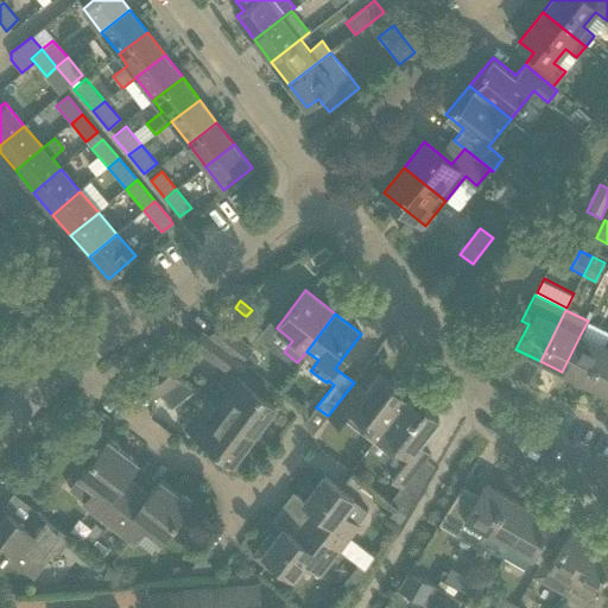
[(251,348),(220,323),(209,336),(235,356),(241,361),(251,348)]
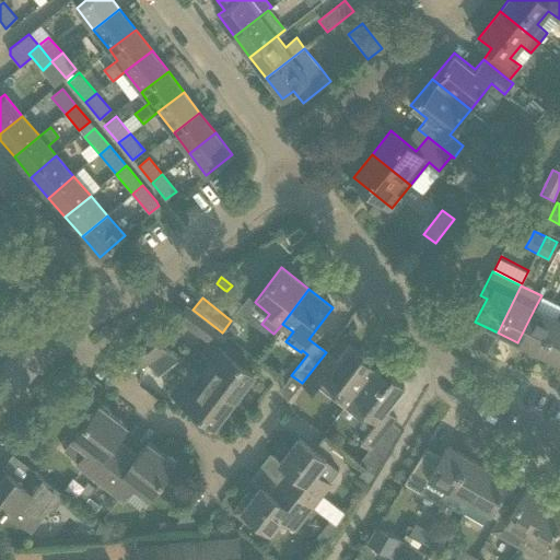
[(217,328),(193,310),(187,305),(178,317),(207,340),(217,328)]
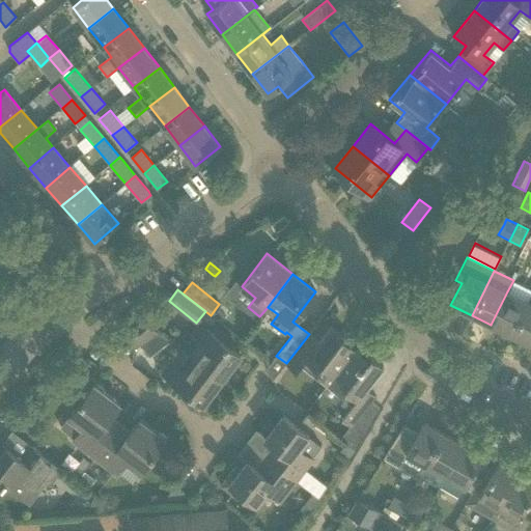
[(507,291),(491,325),(512,335),(529,302),(507,291)]
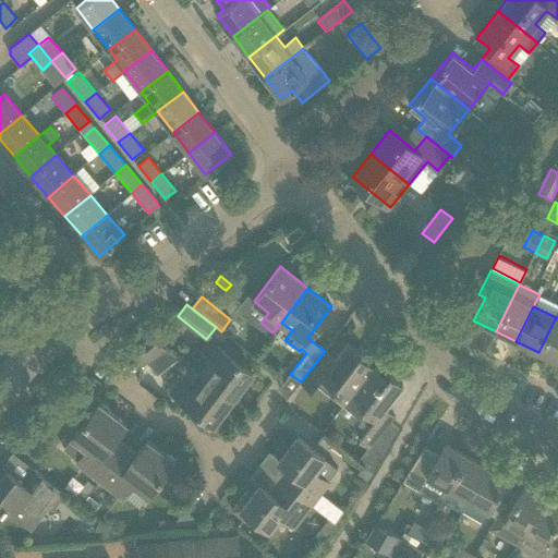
[(557,312),(556,317),(538,352),(557,362),(557,312)]
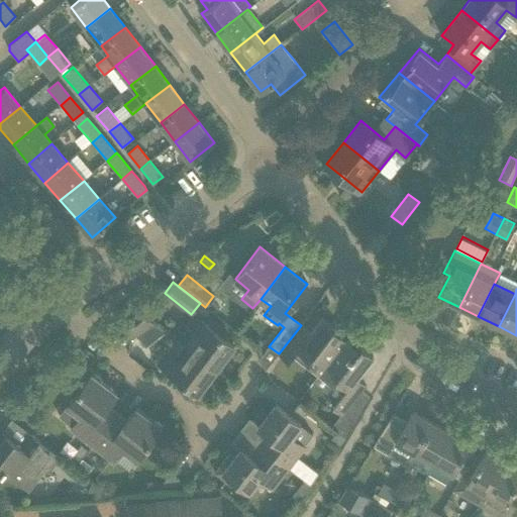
[(140,307),(118,324),(130,340),(152,323),(140,307)]
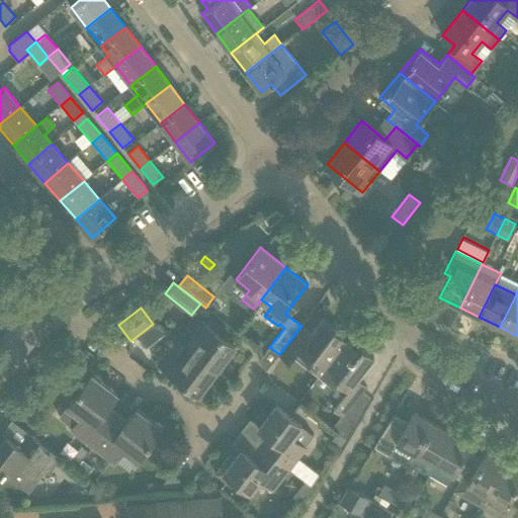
[(194,333),(184,345),(217,369),(235,346),(196,317),(187,328),(194,333)]
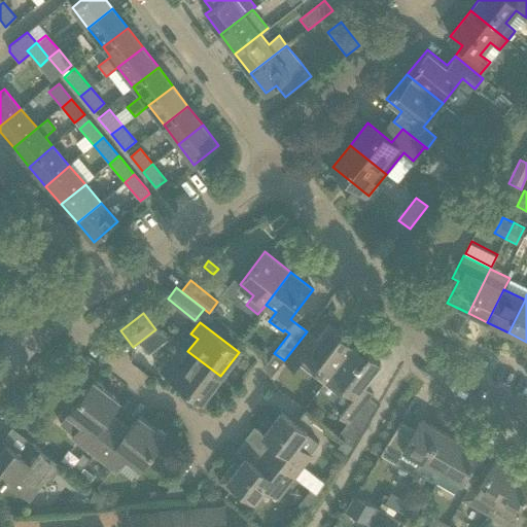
[(316,339),(307,331),(284,360),(294,369),(304,356),(315,365),(312,369),(326,380),(352,347),(339,337),(341,334),(328,323),(316,339)]
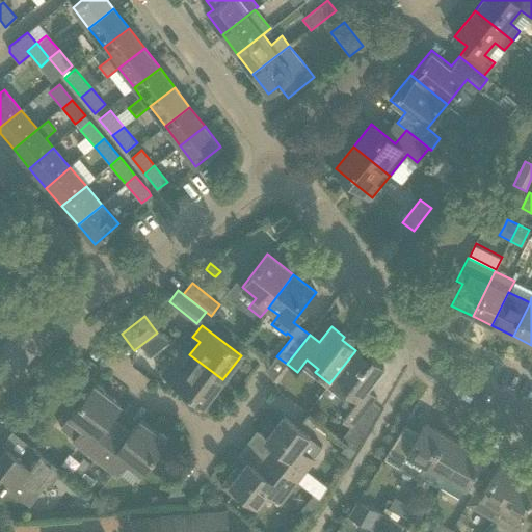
[(355,350),(329,383),(322,393),(336,404),(343,418),(350,425),(341,439),(356,451),(379,408),(372,402),(376,397),(367,390),(383,367),(371,357),(369,361),(355,350)]
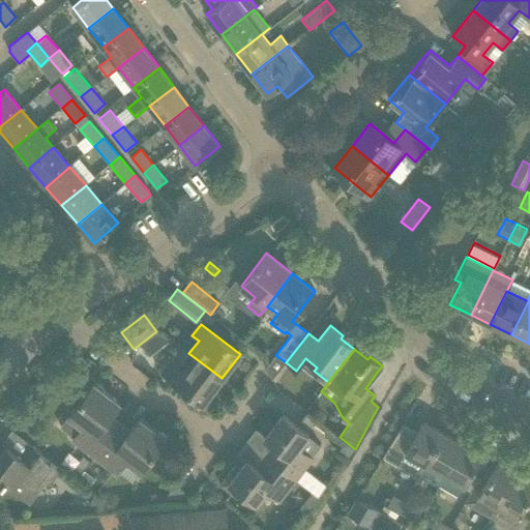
[(179,366),(172,361),(163,373),(203,403),(222,378),(188,353),(179,366)]
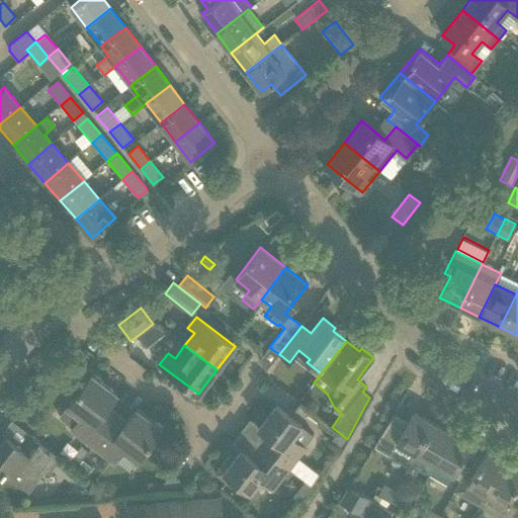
[(67,407),(59,418),(72,428),(71,430),(92,446),(117,415),(107,407),(117,395),(92,374),(67,407)]
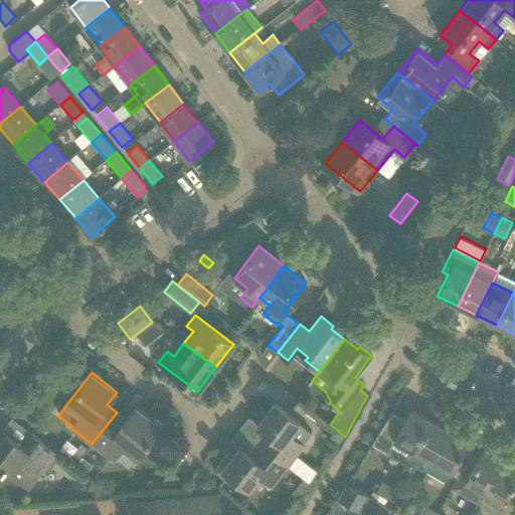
[(259,423),(258,424),(268,433),(259,444),(288,466),(296,455),(303,445),(312,434),(299,424),(301,422),(291,415),(275,402),(259,423)]
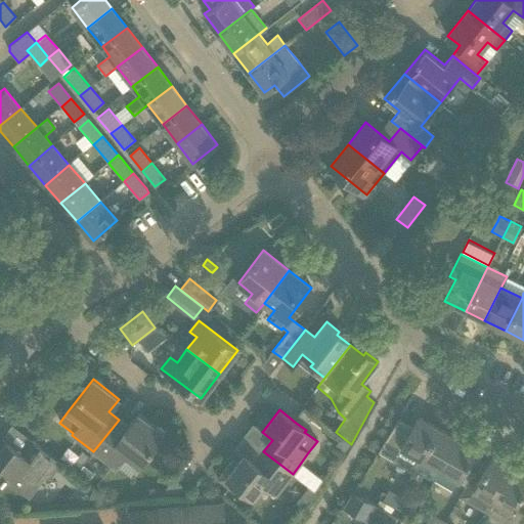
[(119,420),(93,451),(115,469),(117,467),(130,477),(139,467),(141,464),(164,434),(138,413),(128,427),(119,420)]
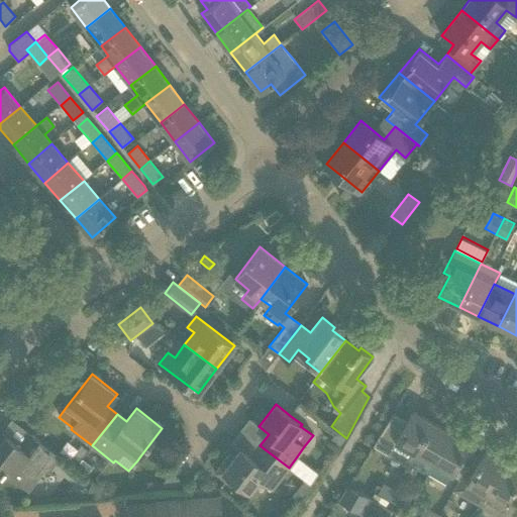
[(413,411),(407,421),(394,413),(372,446),(407,468),(409,464),(434,423),(413,411)]
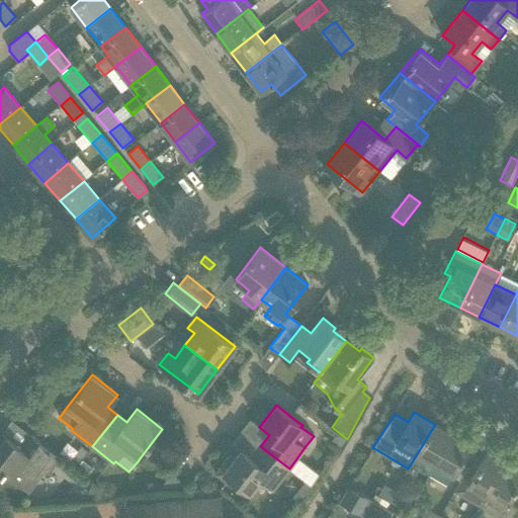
[(435,424),(410,465),(428,476),(434,465),(452,434),(435,424)]
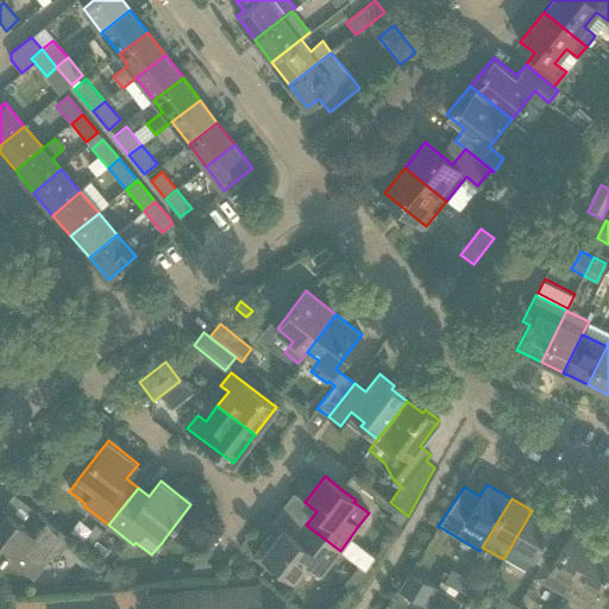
[(58,554),(70,539),(35,510),(24,526),(7,514),(0,522),(0,552),(32,577),(54,551),(58,554)]
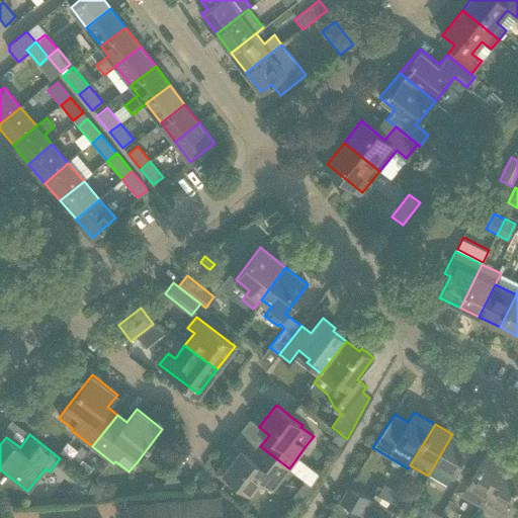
[(452,434),(434,465),(460,481),(462,476),(467,468),(460,464),(471,445),(452,434)]
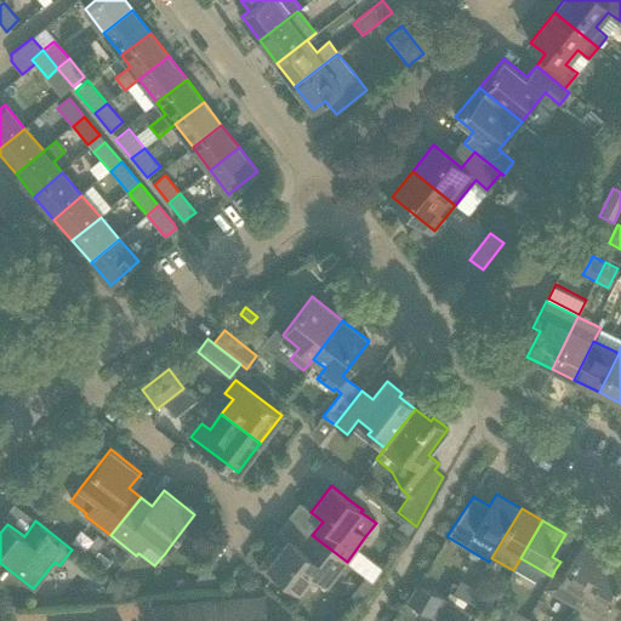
[(277,546),(260,568),(272,577),(279,582),(284,586),(289,581),(300,591),(312,575),(328,587),(347,562),(312,535),(301,548),(290,540),(281,550),(277,546)]
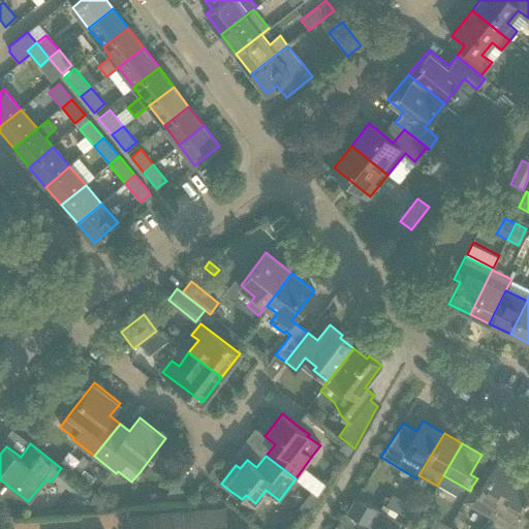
[(82,457),(70,472),(76,477),(88,461),(82,457)]
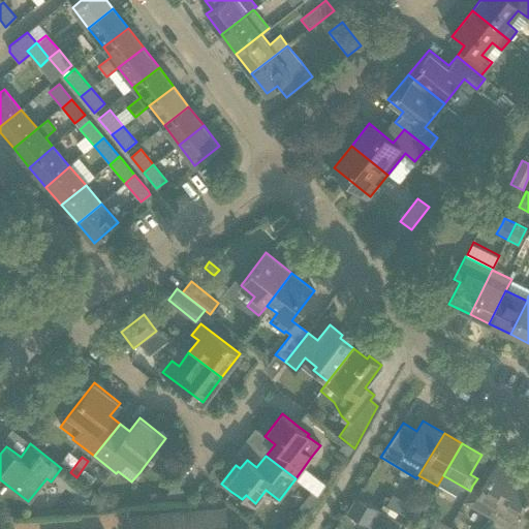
[(472,486),(470,491),(464,501),(491,518),(516,474),(496,463),(480,490),(472,486)]
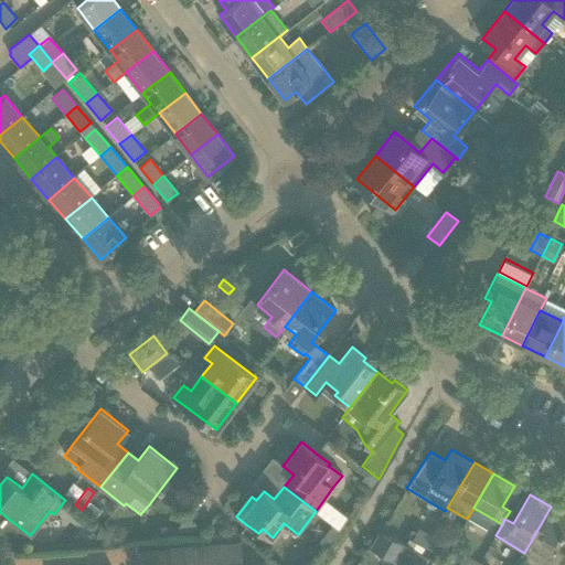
[(89,502),(83,511),(94,520),(100,510),(89,502)]
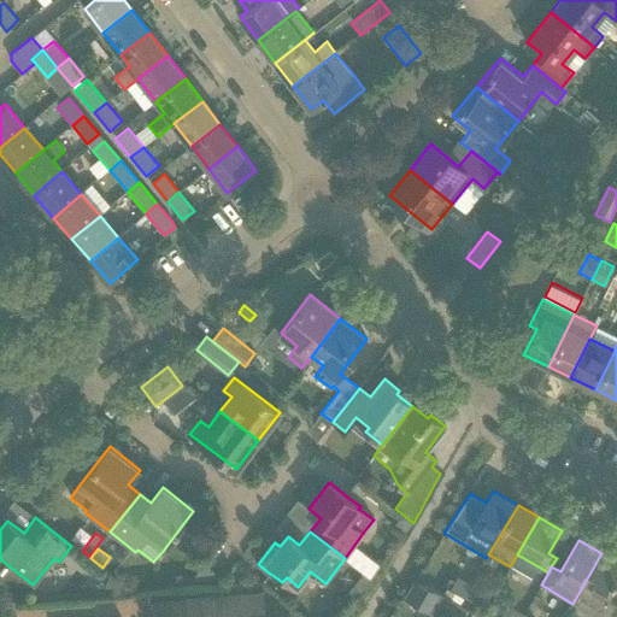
[(616,562),(601,553),(573,604),(597,616),(606,616),(615,604),(606,599),(616,580),(616,562)]
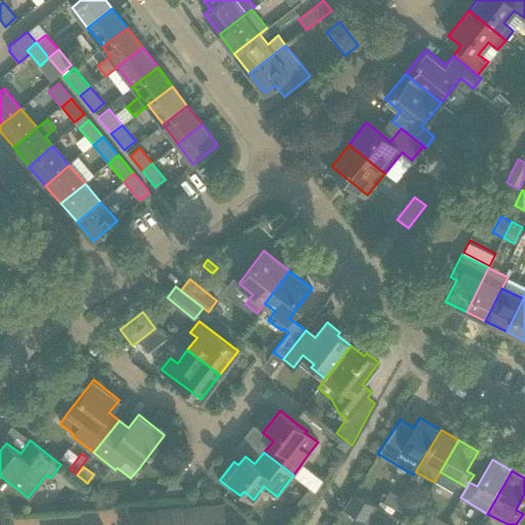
[(315,492),(309,488),(293,507),(299,512),(315,492)]
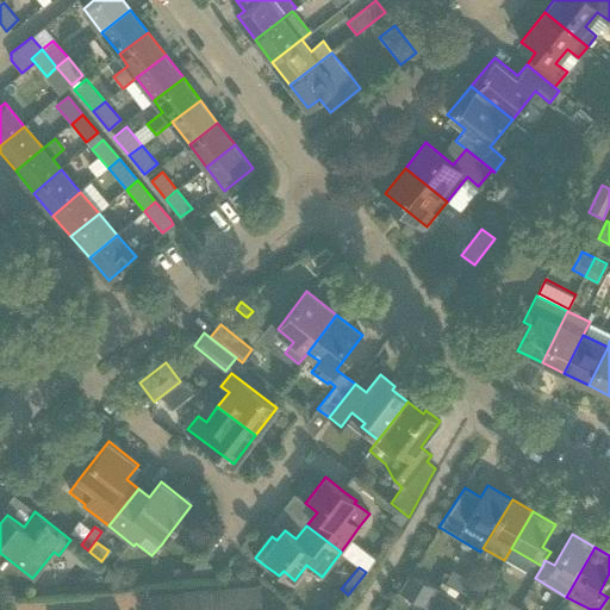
[(103,587),(130,585),(109,568),(103,587)]
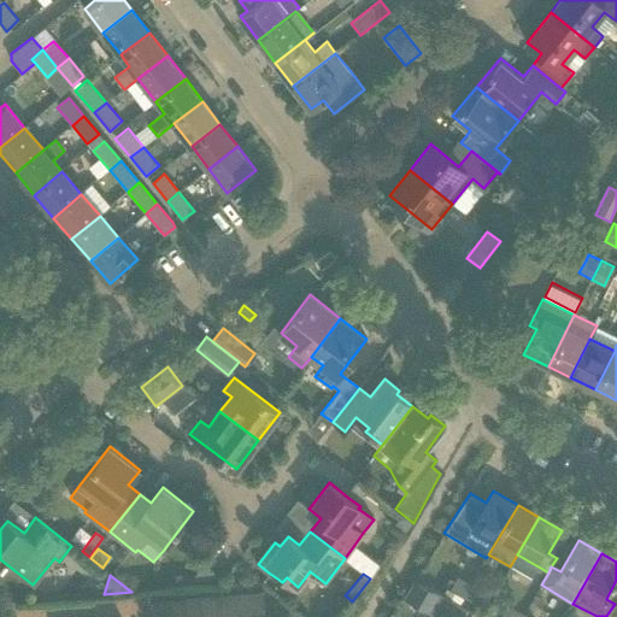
[(463,597),(470,585),(458,577),(451,589),(463,597)]
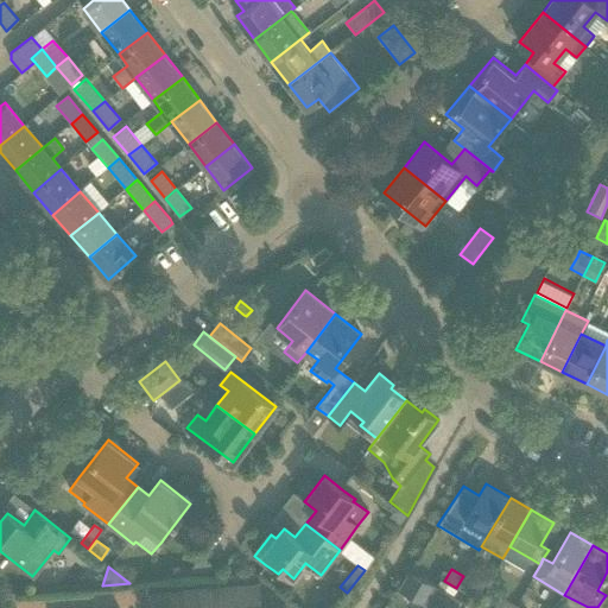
[(409,570),(398,590),(424,605),(436,586),(409,570)]
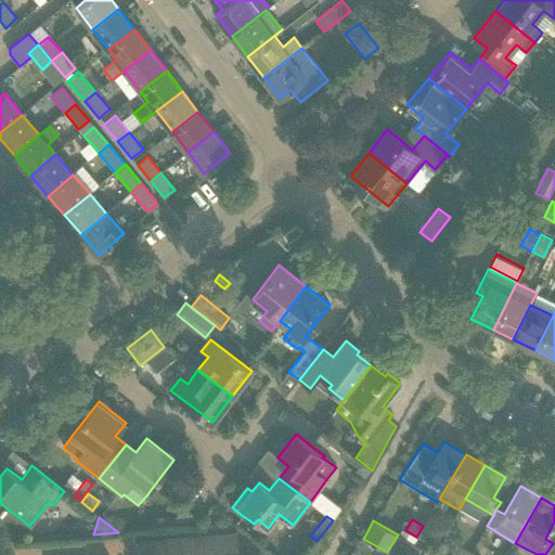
[(434,532),(423,526),(416,537),(427,543),(434,532)]
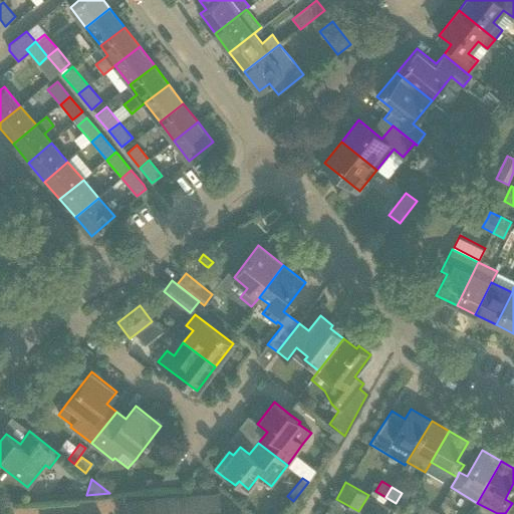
[(219,513),(218,494),(122,502),(122,513),(219,513)]
